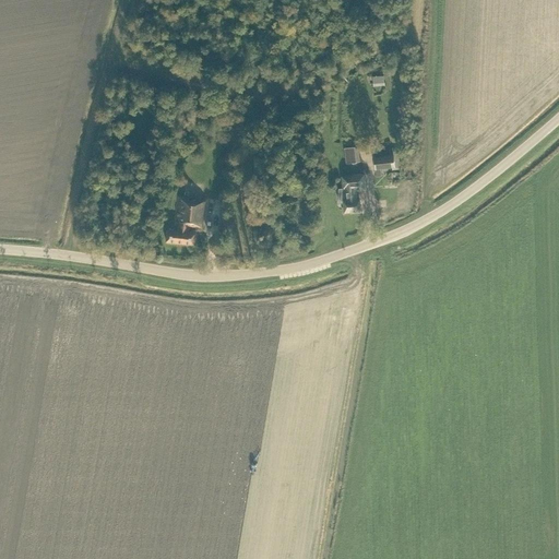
[(373,86),(384,85),(383,76),(372,76),(373,86)]
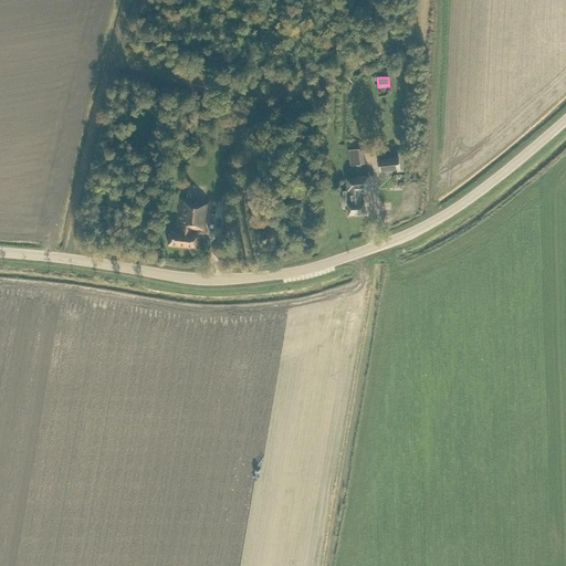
[(258,109),(257,121),(265,122),(266,111),(258,109)]
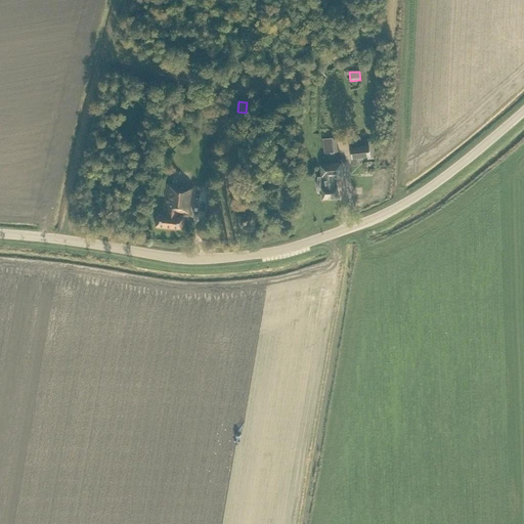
[(323,154),(334,153),(332,138),(322,139),(323,154)]
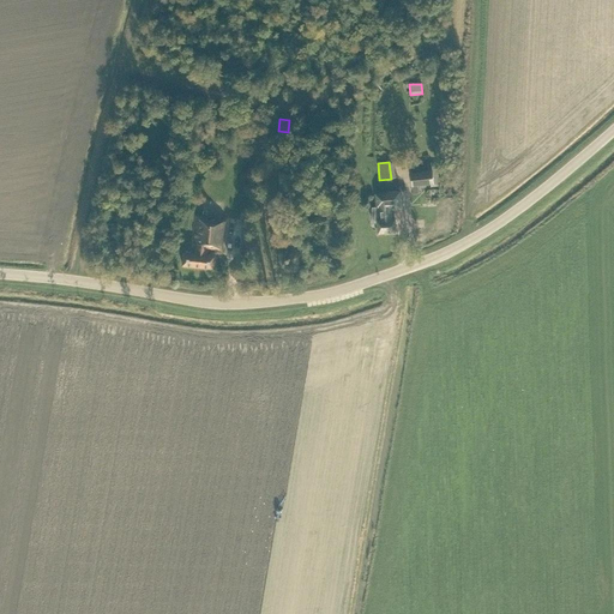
[(409,164),(413,194),(417,193),(417,186),(431,185),(431,187),(440,186),(438,167),(431,167),(431,162),(409,164)]
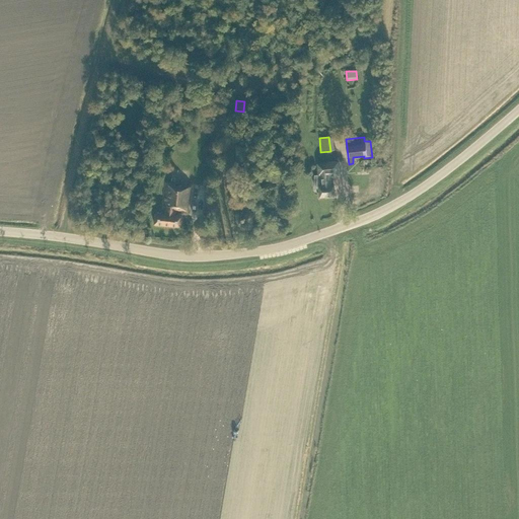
[(314,183),(320,182),(320,187),(318,187),(319,198),(335,196),(334,184),(331,186),(330,177),(340,176),(338,162),(317,164),(318,175),(314,175),(314,183)]
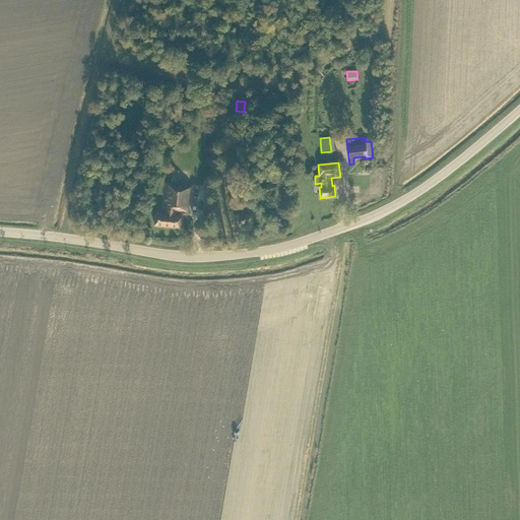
[(182,216),(176,215),(176,210),(187,211),(189,188),(175,186),(165,185),(163,209),(166,209),(165,214),(155,213),(154,225),(181,229),(182,216)]
